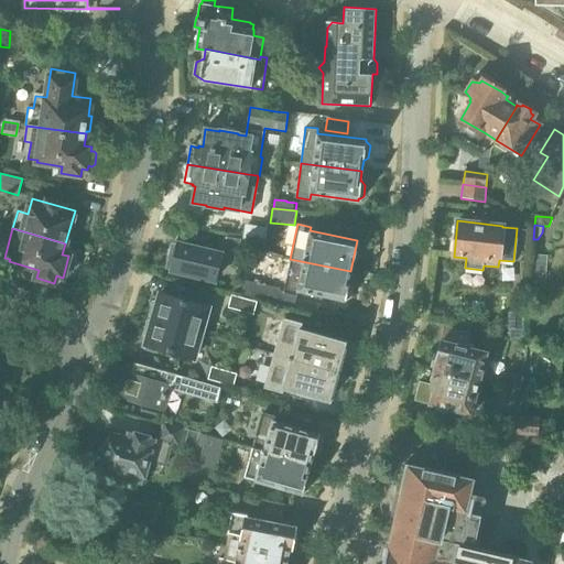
[(267,230),(260,229),(258,241),(264,242),(267,230)]
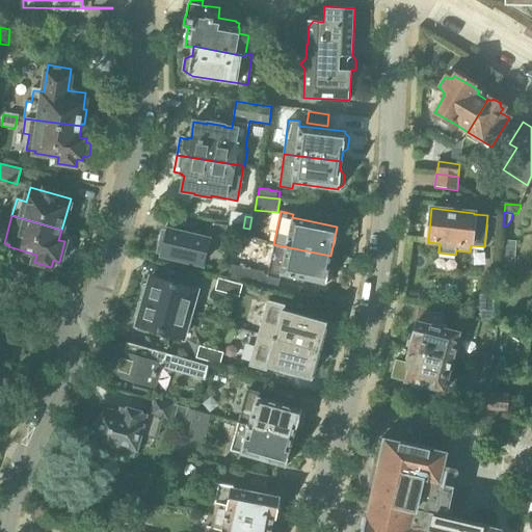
[(214,224),(212,235),(224,237),(227,227),(214,224)]
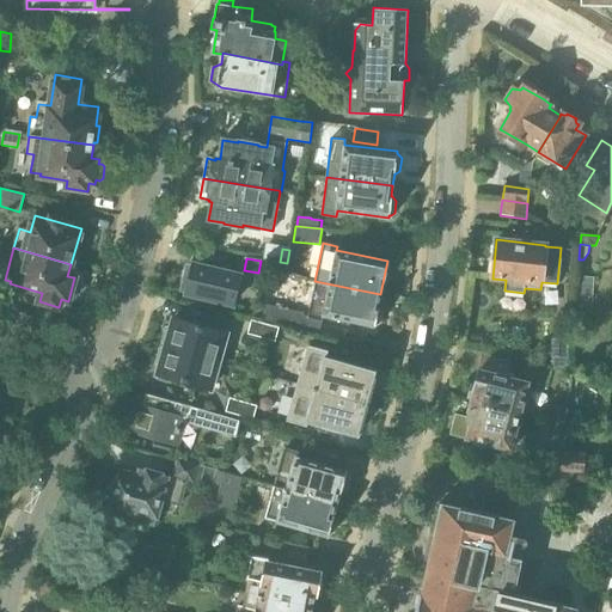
[(187,292),(185,294),(233,305),(240,275),(193,264),(190,276),(184,275),(181,291),(187,292)]
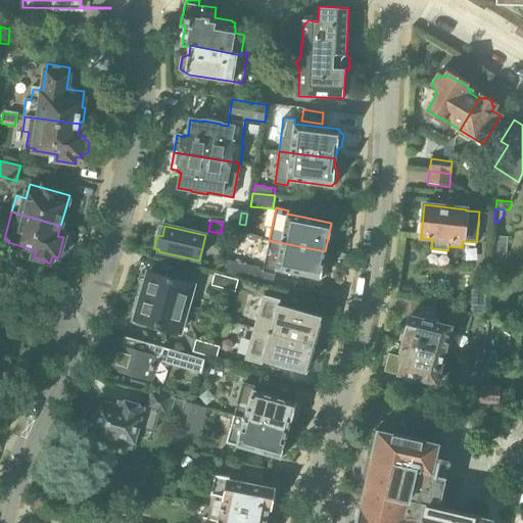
[(494,237),(493,262),(506,262),(507,238),(494,237)]
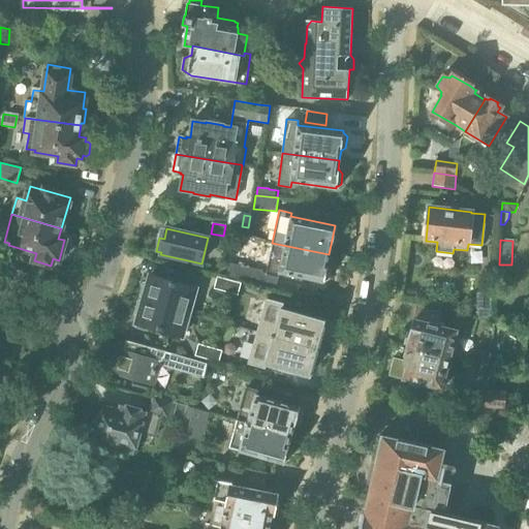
[(322,283),(329,254),(272,243),(266,274),(262,273),(262,272),(228,265),(226,277),(275,290),(279,274),(322,283)]
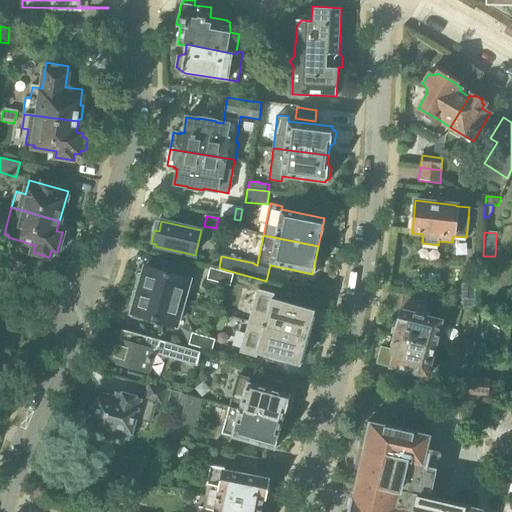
[(138,290),(183,303),(189,279),(144,267),(142,275),(139,274),(135,287),(138,288),(138,290)]
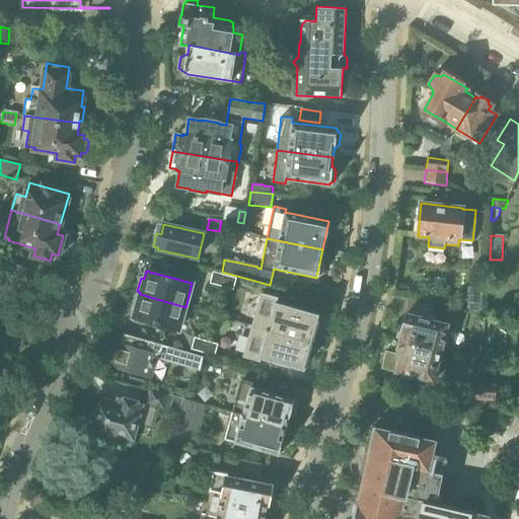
[(210,284),(221,287),(225,275),(213,272),(210,284)]
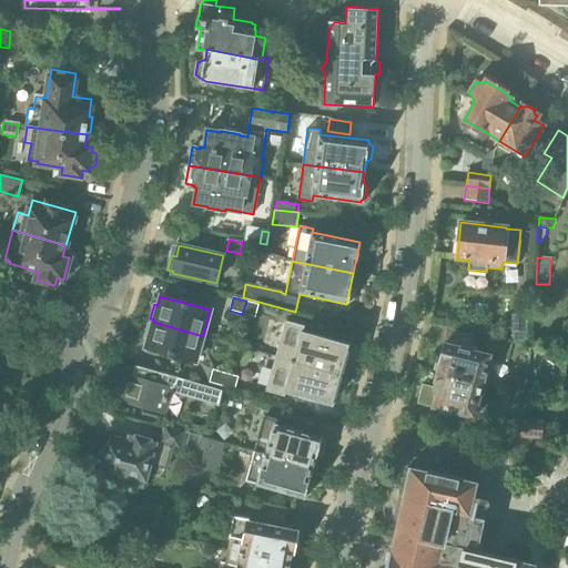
[(246,301),(242,314),(255,317),(259,304),(246,301)]
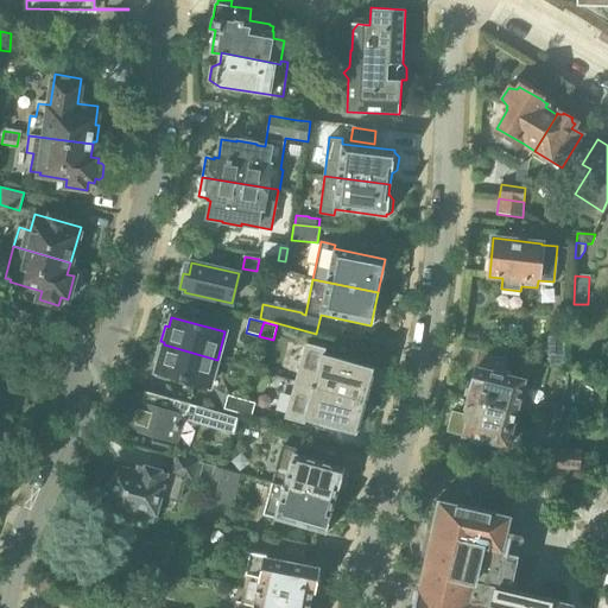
[(564,356),(564,337),(549,336),(548,355),(549,355),(564,356)]
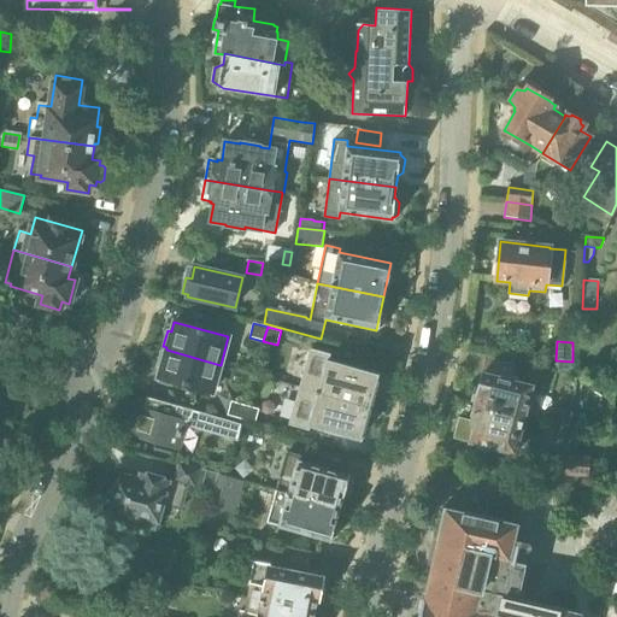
[(221,365),(166,350),(165,352),(162,351),(157,366),(162,368),(158,377),(212,393),(221,365)]
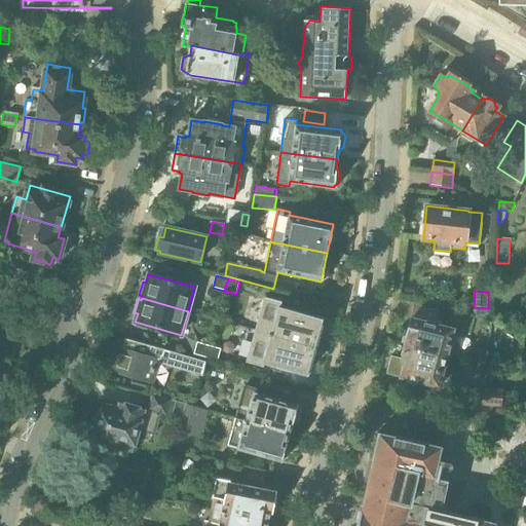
[(264,298),(256,330),(314,346),(323,318),(279,307),(282,302),(264,298)]
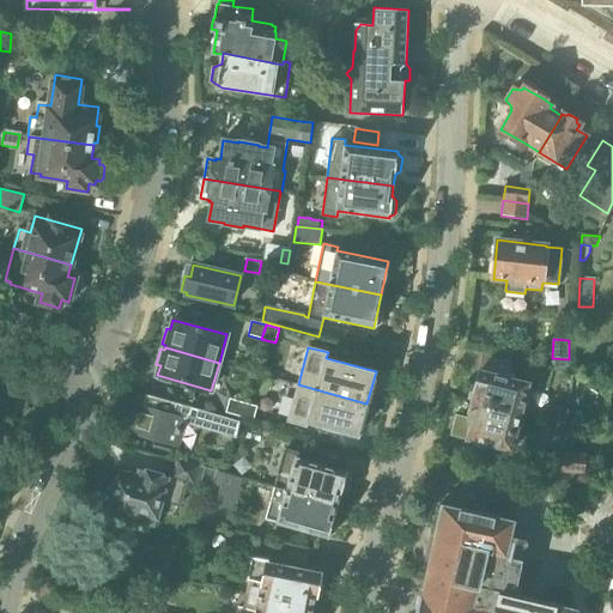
[(468,401),(522,414),(530,383),(509,378),(513,364),(480,356),(468,401)]
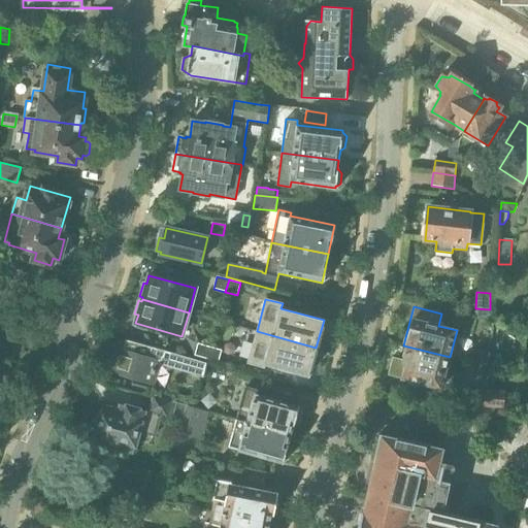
[(308,375),(316,348),(257,331),(248,363),(264,368),(265,363),(308,375)]
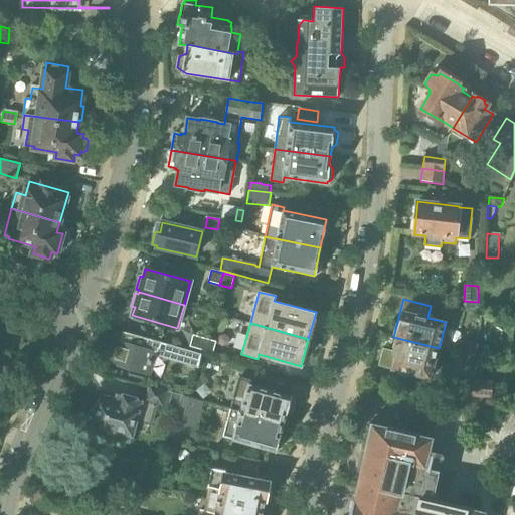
[(198,368),(201,355),(125,333),(122,343),(119,342),(112,364),(150,375),(156,354),(164,356),(163,358),(198,368)]
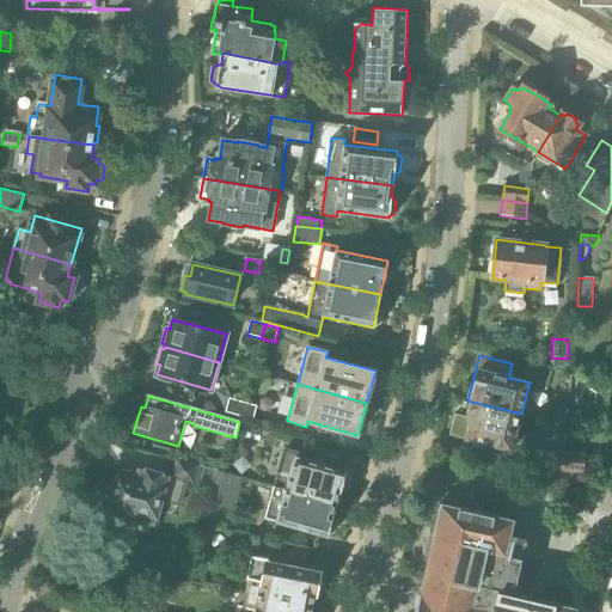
[(225,412),(239,416),(243,402),(230,398),(225,412)]
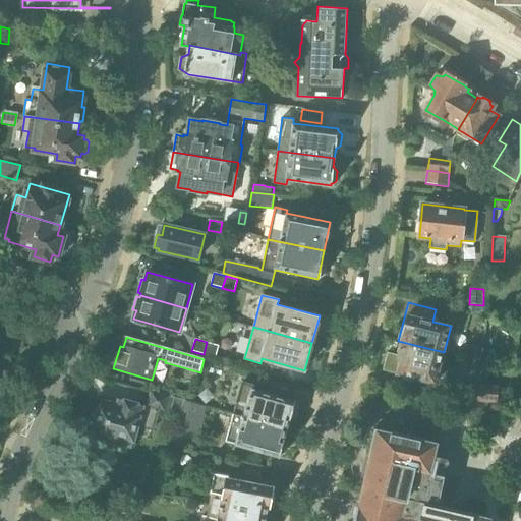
[(449,371),(440,368),(444,352),(398,341),(395,355),(388,353),(383,370),(430,384),(429,388),(444,391),(449,371)]
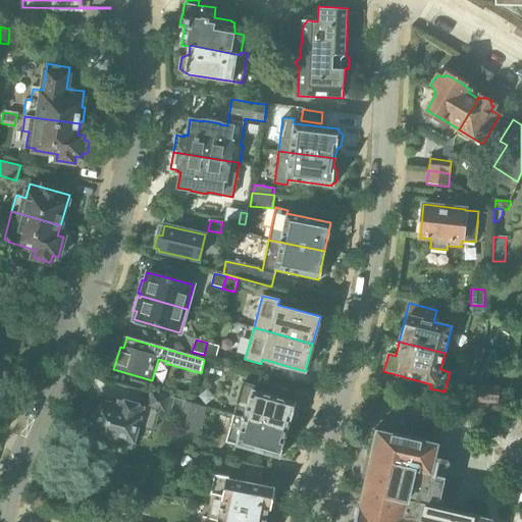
[(219,346),(207,343),(204,355),(216,358),(219,346)]
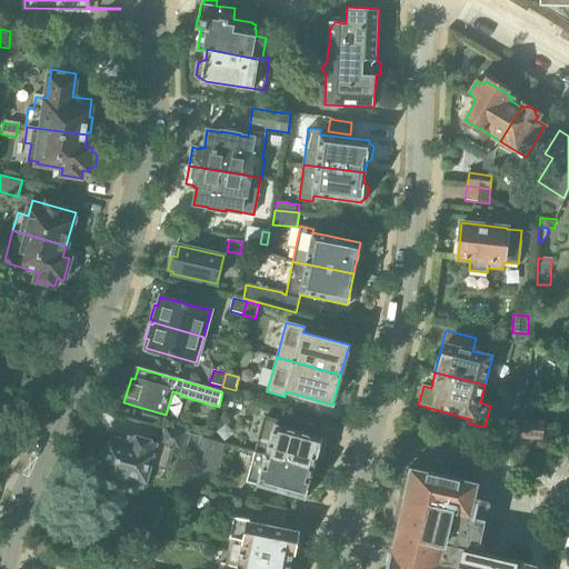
[(528,380),(516,379),(513,393),(526,395),(528,380)]
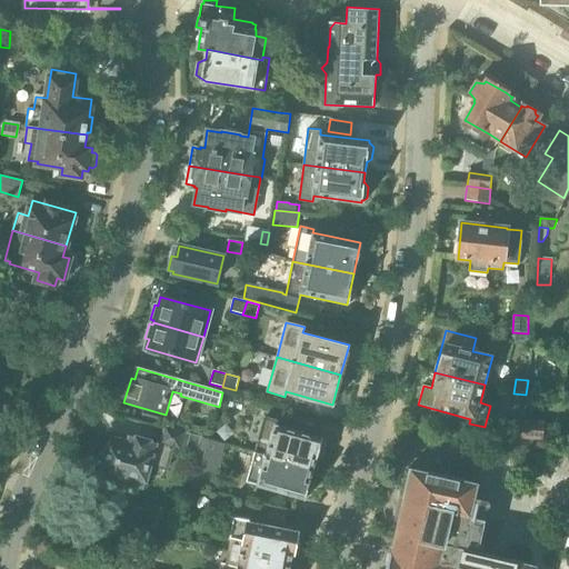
[(503,419),(502,437),(542,439),(543,421),(503,419)]
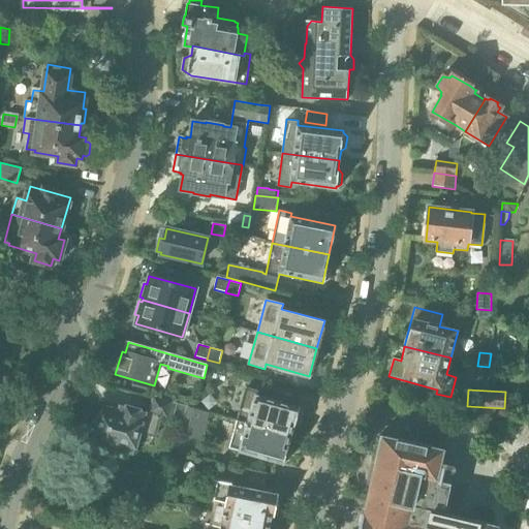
[(237,421),(291,435),(300,407),(255,396),(245,393),(237,421)]
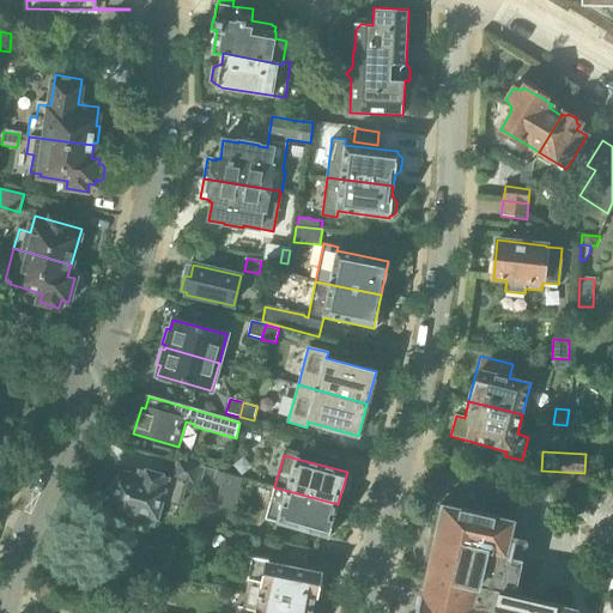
[(212,490),(217,472),(217,471),(206,468),(200,466),(200,465),(177,459),(173,477),(169,475),(168,477),(140,469),(139,477),(121,472),(110,513),(113,514),(110,522),(128,527),(131,519),(156,526),(162,502),(181,508),(187,483),(212,490)]
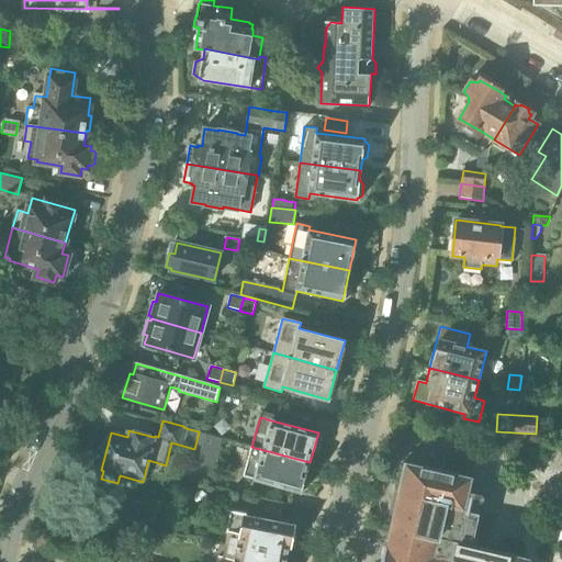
[(223,439),(209,435),(199,433),(194,449),(189,465),(209,471),(208,473),(212,474),(223,439)]
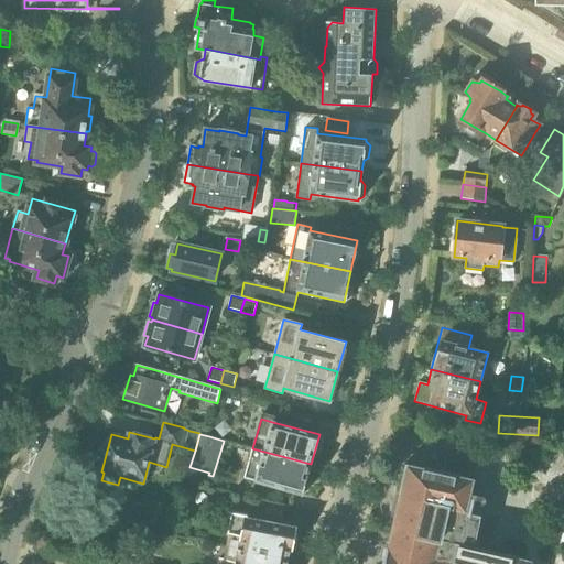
[(311,464),(252,448),(243,478),(303,495),(311,464)]
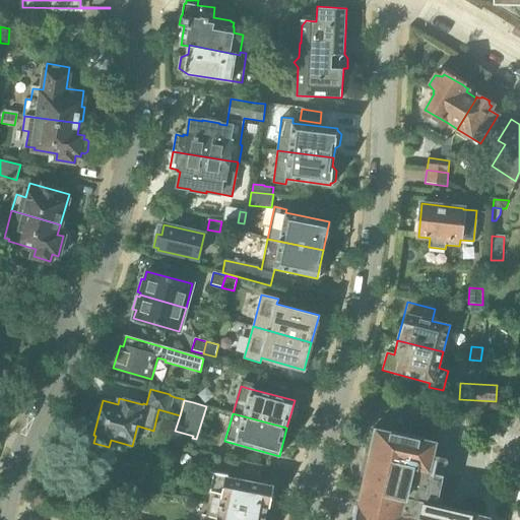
[(429,472),(440,425),(412,418),(408,435),(374,428),(368,454),(356,505),(355,504),(351,519),(489,519),(490,517),(437,505),(443,475),(429,472)]
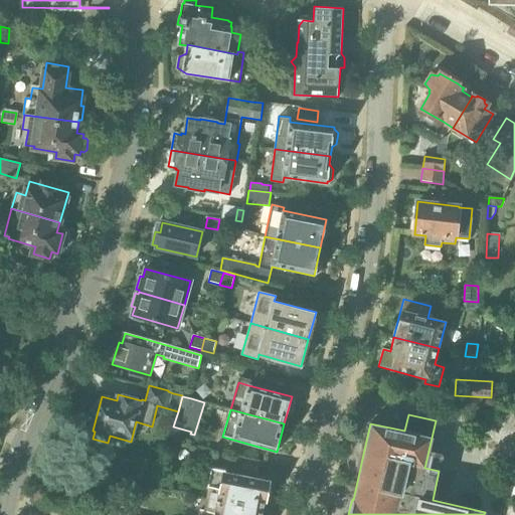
[(191,432),(173,426),(169,440),(183,445),(187,433),(190,434),(191,432)]
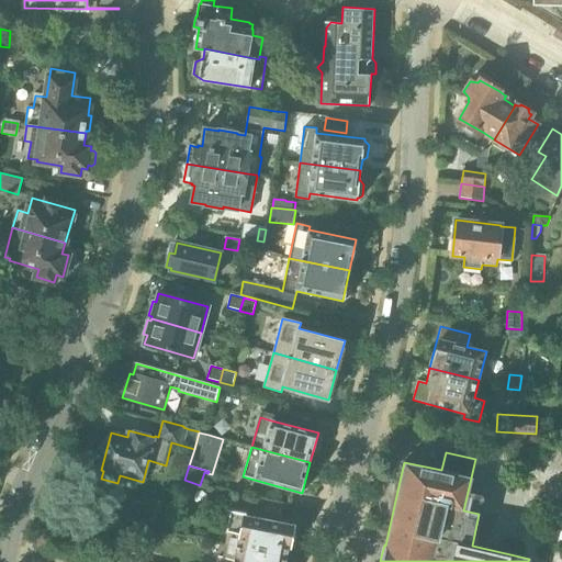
[(227,544),(290,557),(296,527),(247,517),(248,513),(229,509),(225,532),(229,534),(227,544)]
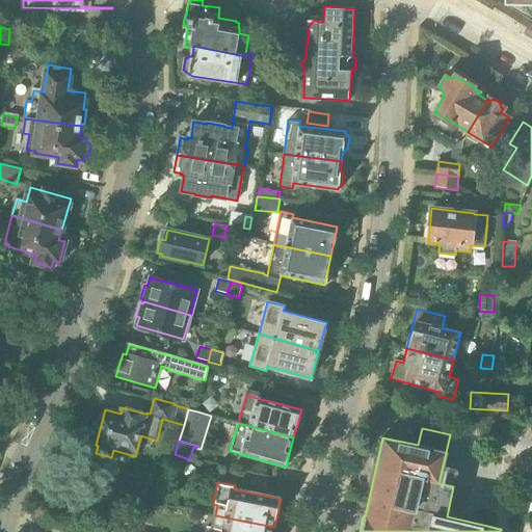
[(273,531),(274,527),(215,515),(212,527),(206,526),(204,531),(273,531)]
